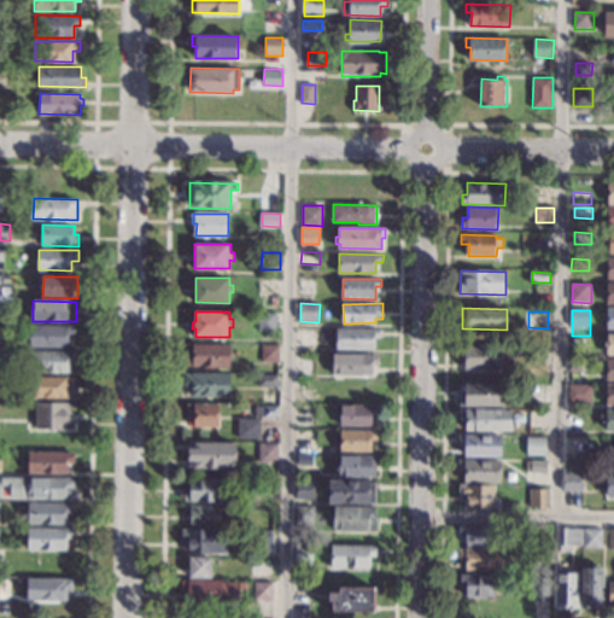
[(278,331),(259,330),(259,313),(278,313),(278,331)]
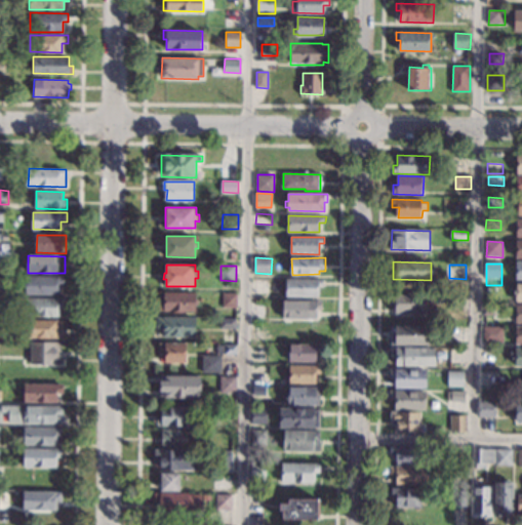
[(66,287),(58,287),(58,295),(27,295),(27,277),(66,278),(66,287)]
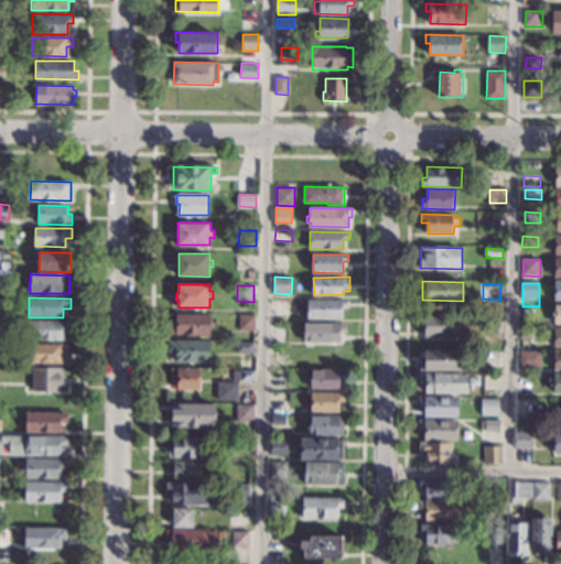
[(348,307),(343,307),(343,321),(309,320),(309,299),(348,300),(348,307)]
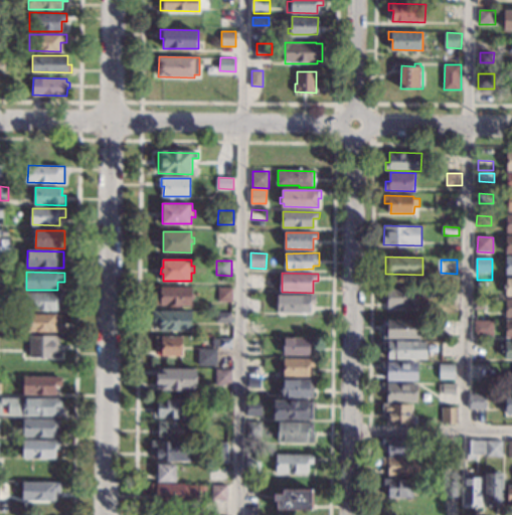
[(192,294),(196,294),(196,299),(192,299),(192,306),(157,306),(157,287),(192,287),(192,294)]
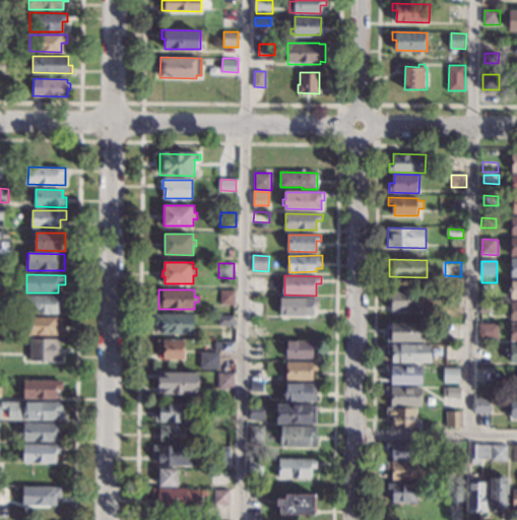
[(235,305),(221,304),(222,290),(235,291),(235,305)]
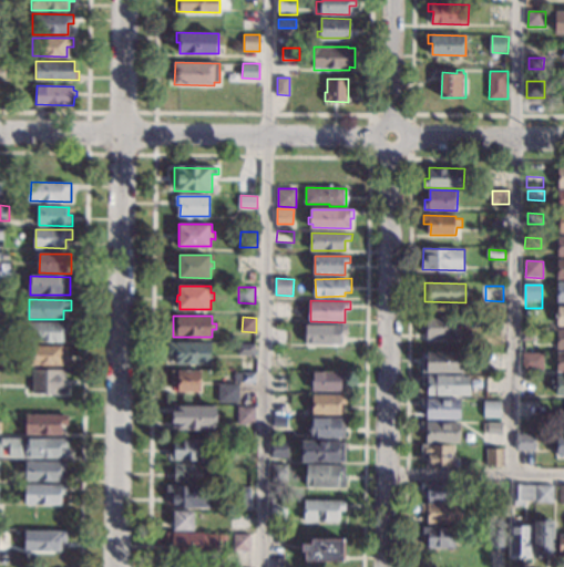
[(460,318),(459,338),(428,337),(428,330),(424,330),(424,318),(460,318)]
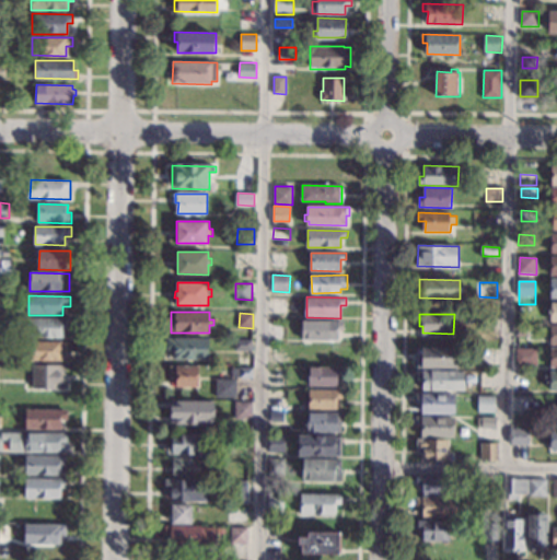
[(68,330),(61,330),(61,339),(26,338),(27,319),(68,321),(68,330)]
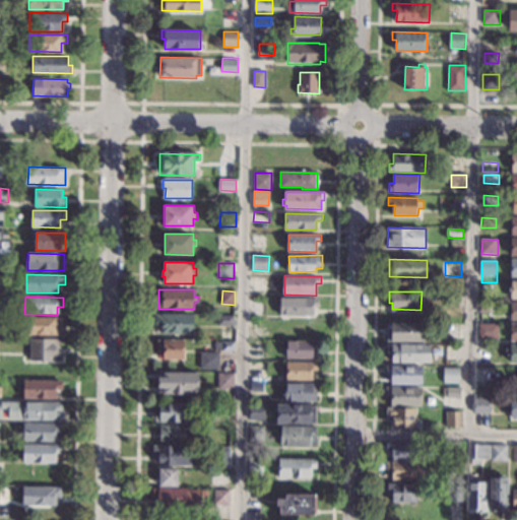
[(320,305),(315,305),(315,316),(281,315),(281,310),(279,310),(279,302),(281,302),(281,298),(320,298),(320,305)]
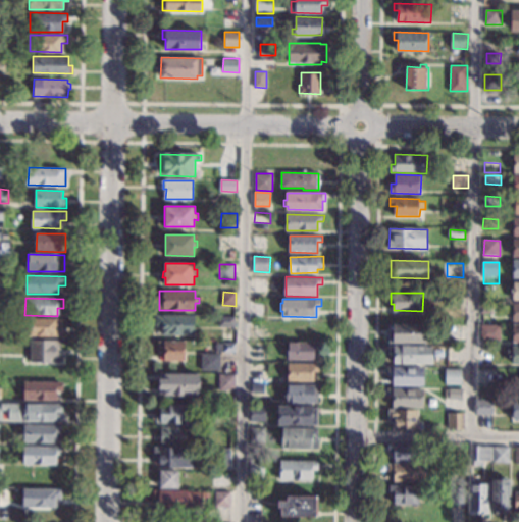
[(496,314),(481,314),(481,305),(497,305),(496,314)]
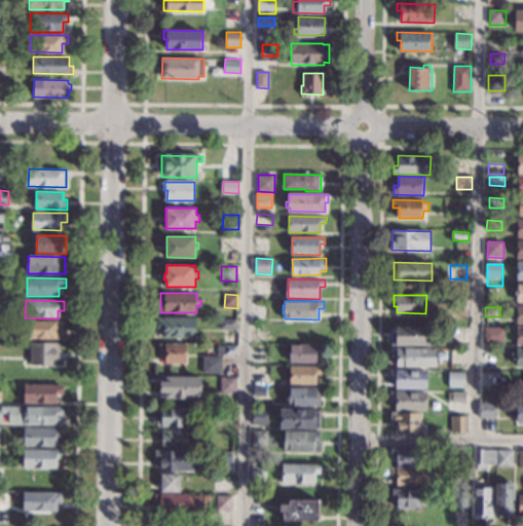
[(196,339),(162,338),(162,329),(156,329),(156,318),(196,320),(196,339)]
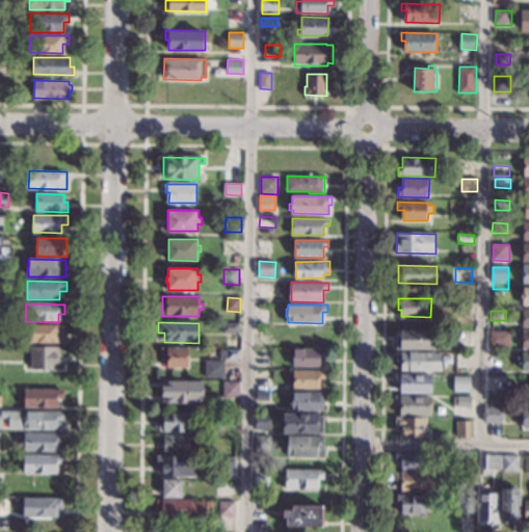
[(239,335),(222,334),(222,323),(239,324),(239,335)]
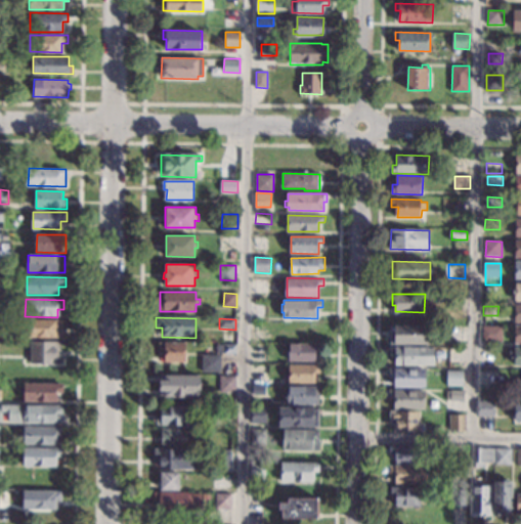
[(62,331),(57,331),(56,338),(26,338),(27,320),(62,321),(62,331)]
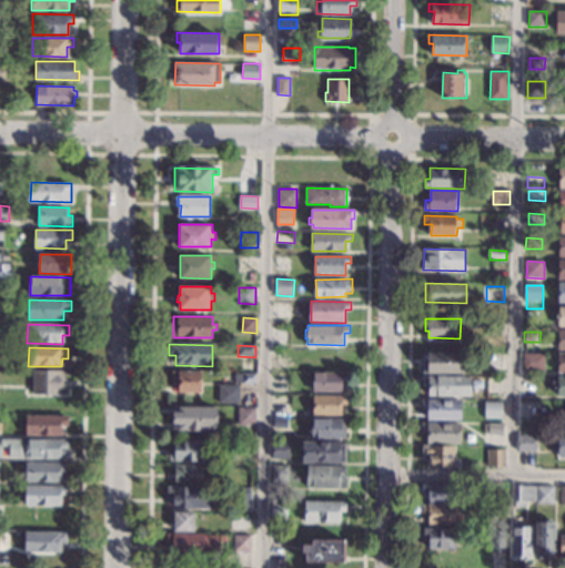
[(350,358),(342,358),(342,367),(306,368),(306,350),(350,350),(350,358)]
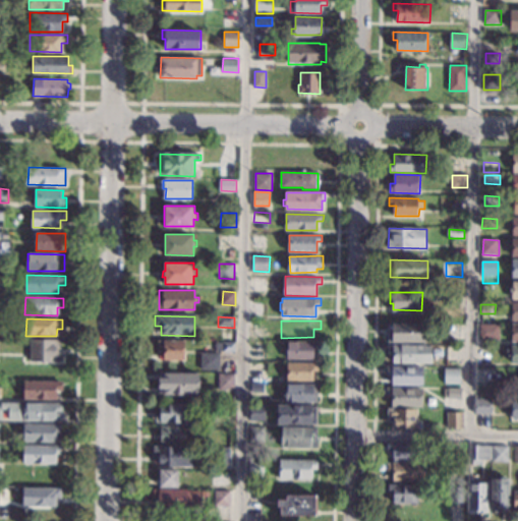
[(500,340),(479,340),(479,325),(501,325),(500,340)]
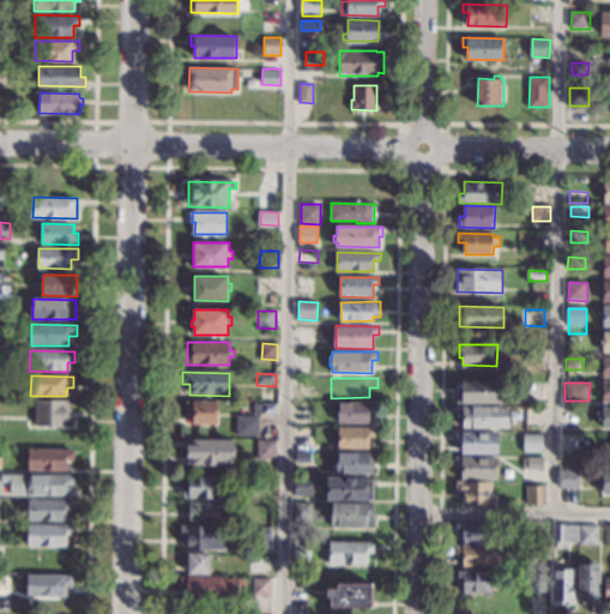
[(500,405),(457,404),(457,384),(500,385),(500,405)]
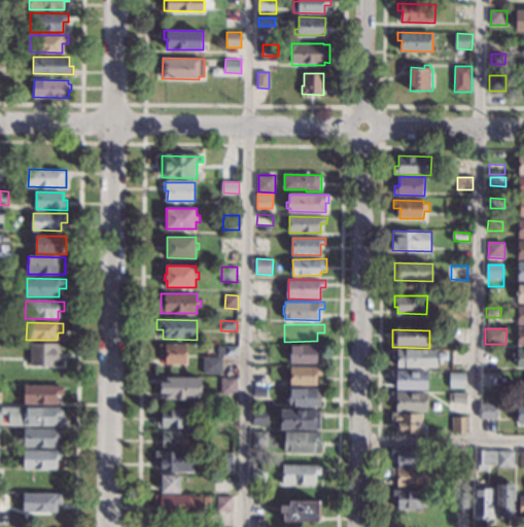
[(62,367),(27,366),(28,345),(62,345),(62,367)]
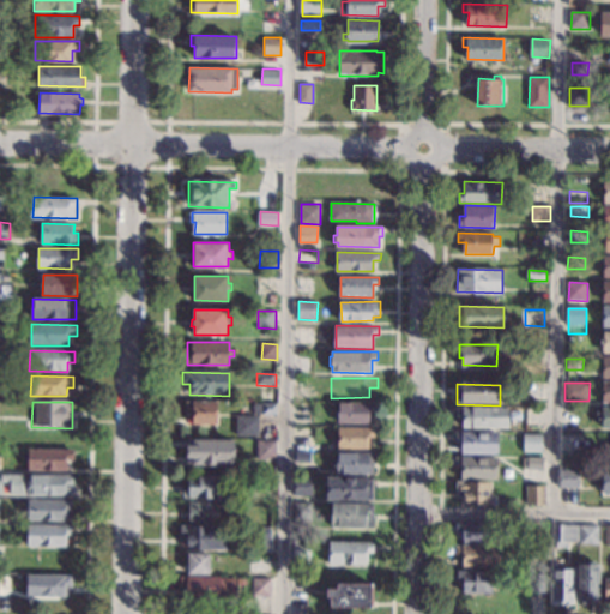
[(217,426),(192,426),(192,415),(186,415),(186,402),(217,403),(217,426)]
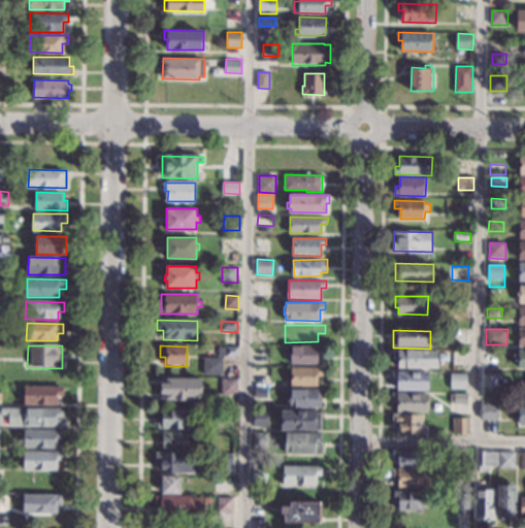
[(238,358),(223,358),(223,348),(238,348),(238,358)]
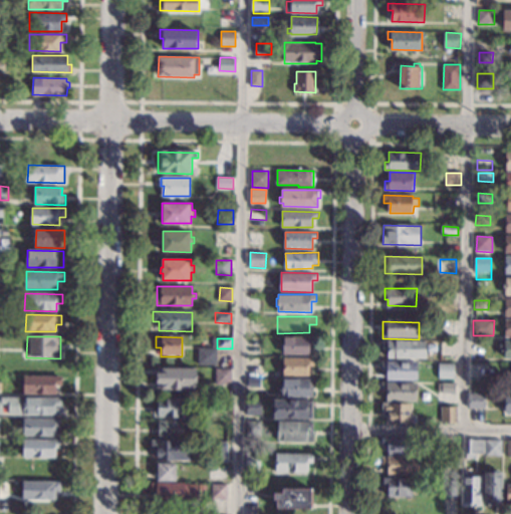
[(314,345),(308,345),(308,354),(283,354),(283,338),(314,338),(314,345)]
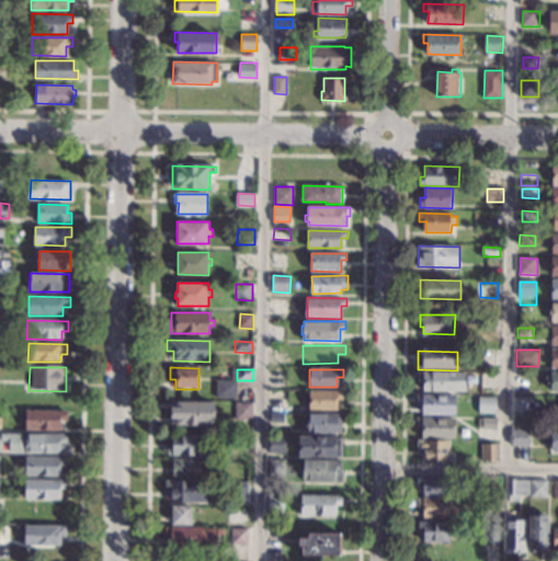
[(464,374),(464,392),(424,391),(424,380),(419,380),(419,371),(464,374)]
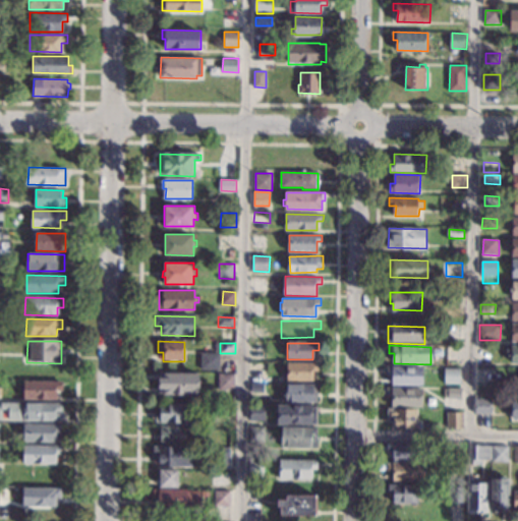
[(462,361),(460,361),(459,365),(450,364),(450,361),(447,361),(448,345),(462,345),(462,361)]
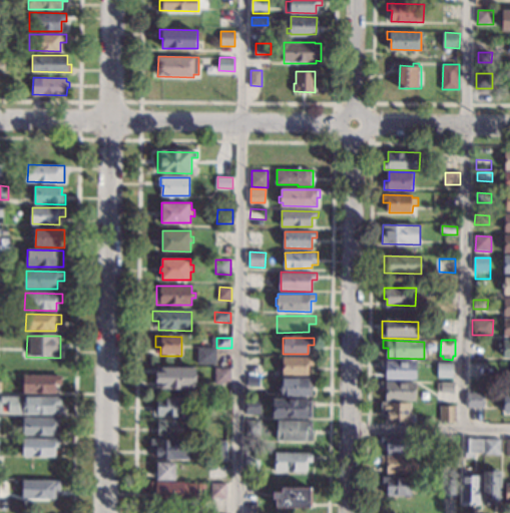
[(215,366),(198,366),(198,349),(215,349),(215,366)]
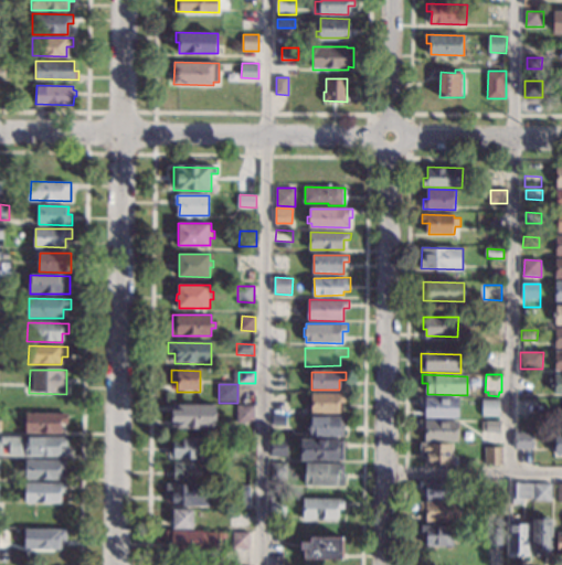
[(346,403),(339,403),(339,414),(310,413),(310,395),(346,394),(346,403)]
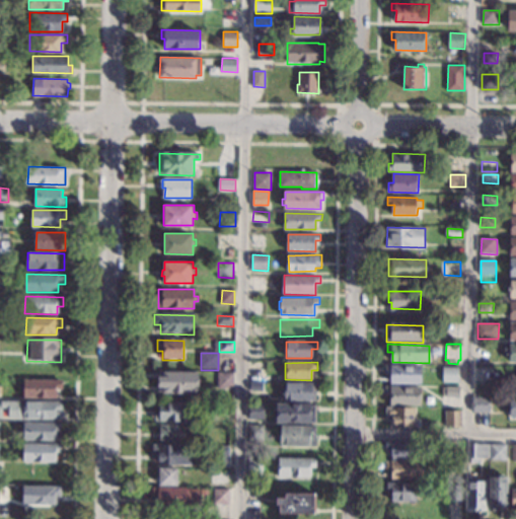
[(421,385),(390,384),(391,376),(386,376),(386,365),(421,366),(421,385)]
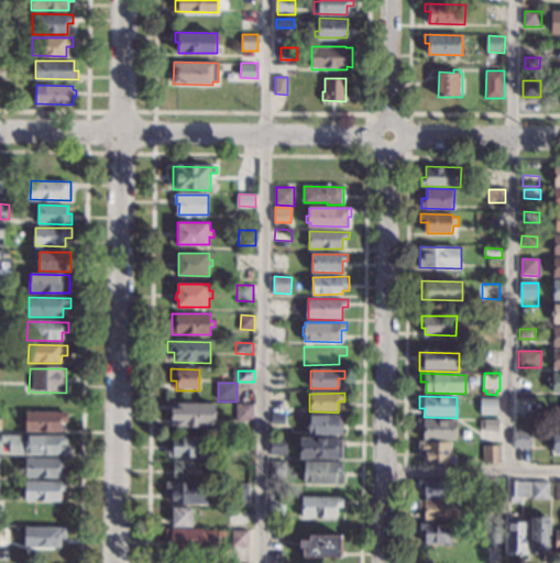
[(496,417),(480,417),(481,399),(497,399),(496,417)]
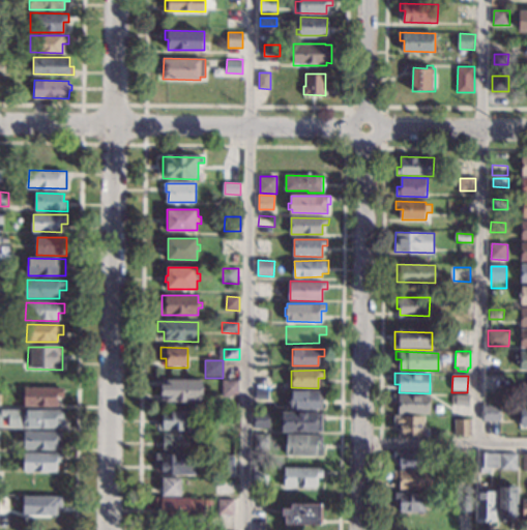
[(163,379),(204,380),(203,403),(162,402),(163,379)]
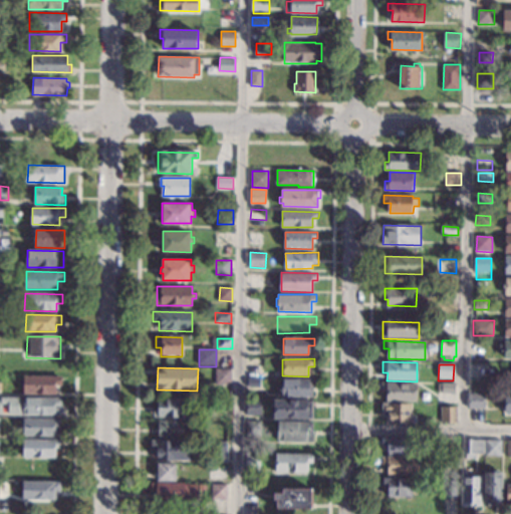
[(231,384),(216,384),(216,369),(231,369),(231,384)]
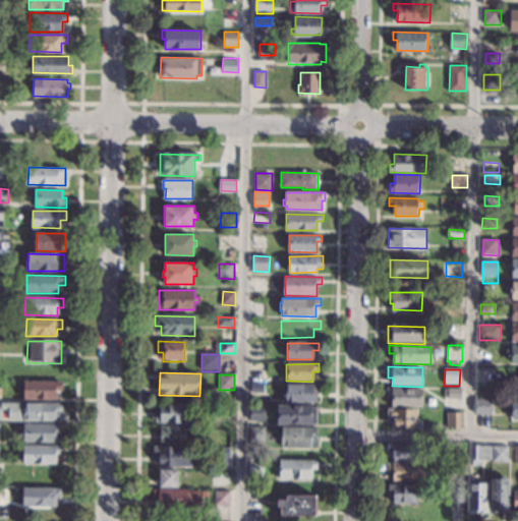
[(62,392),(56,392),(56,400),(23,400),(23,382),(62,382),(62,392)]
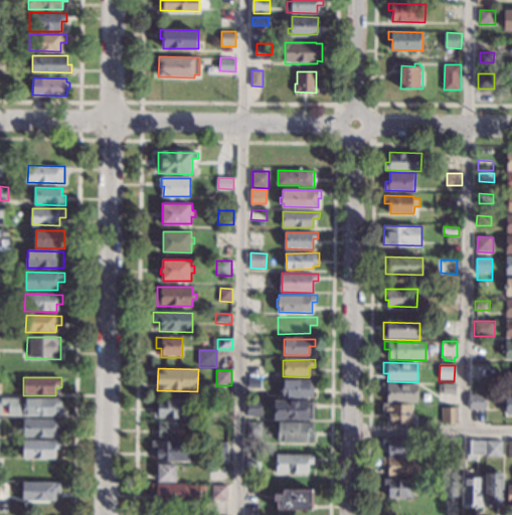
[(261,380),(261,388),(247,388),(247,380),(261,380)]
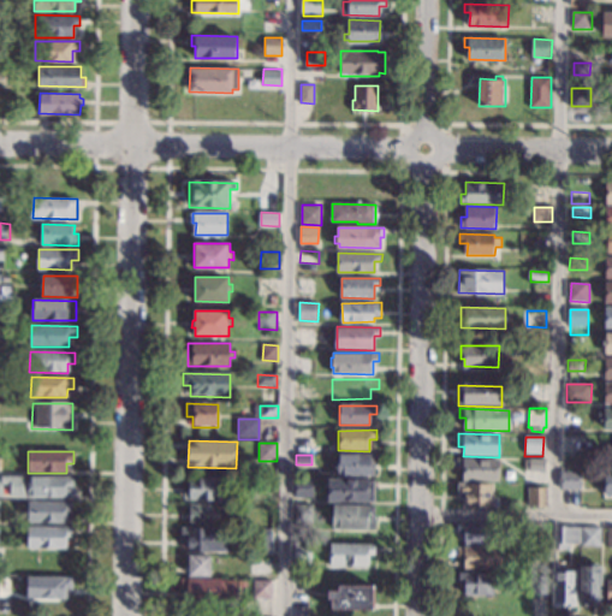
[(373,475),(338,475),(338,469),(334,469),(334,462),(338,462),(338,455),(373,455),(373,475)]
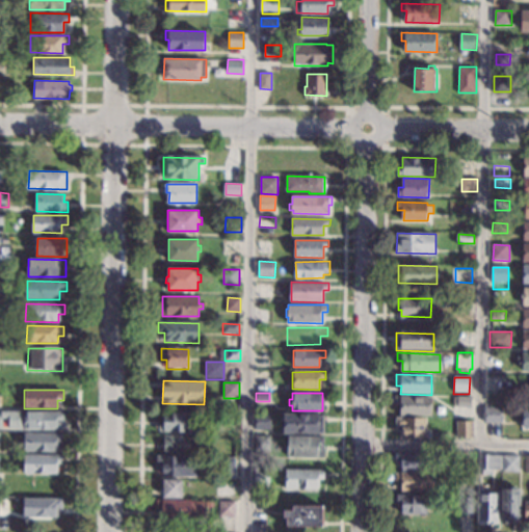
[(430,416),(400,416),(400,405),(395,405),(395,396),(431,397),(430,416)]
